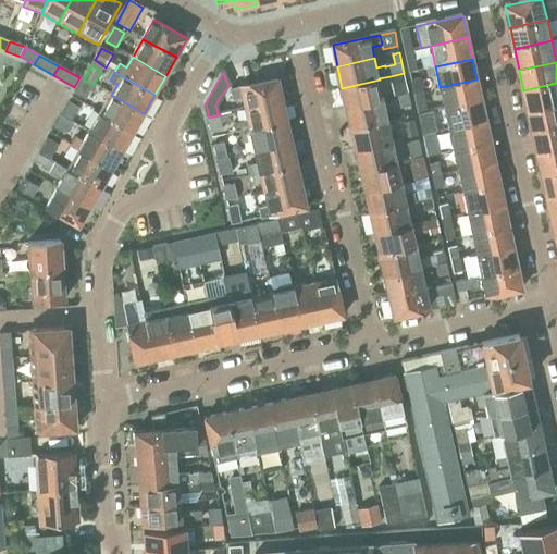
[(404,73),(391,76),(396,98),(398,97),(409,95),(405,73),(404,73)]
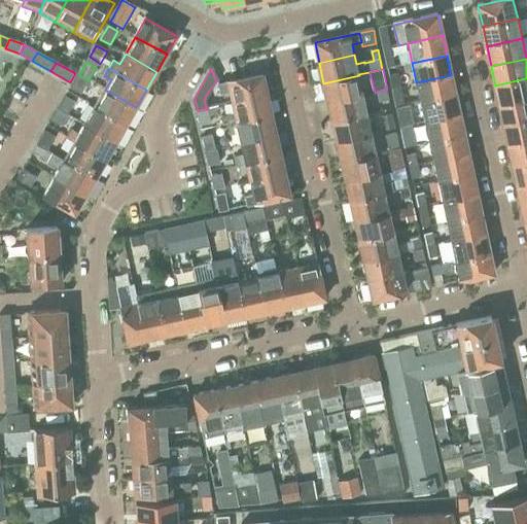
[(400,86),(397,74),(389,76),(392,89),(400,86)]
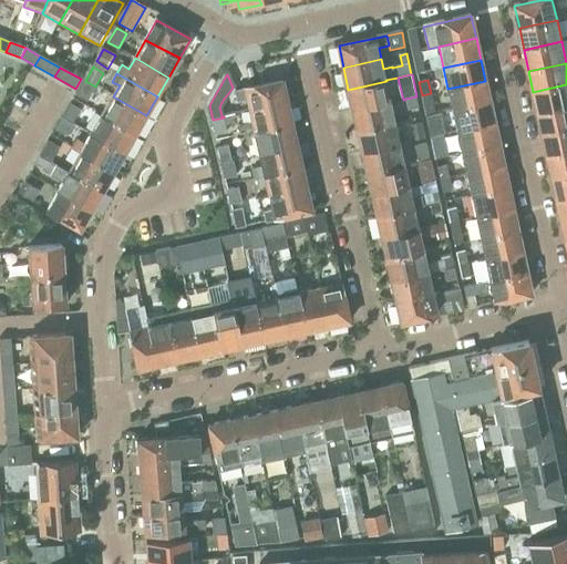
[(85,81),(75,96),(86,102),(95,86),(85,81)]
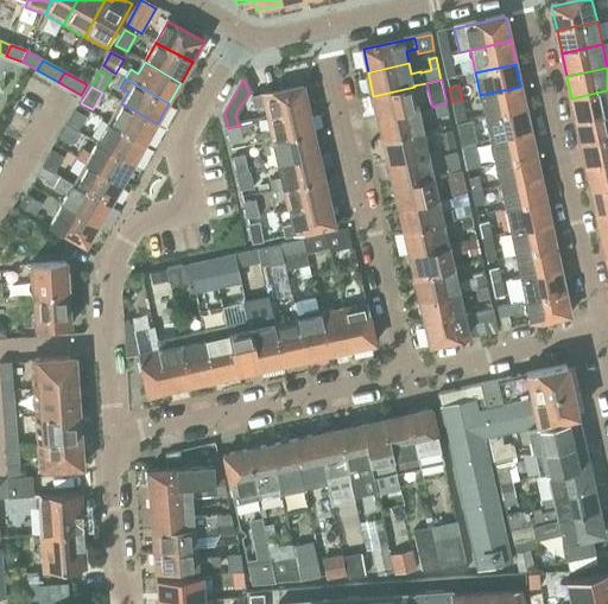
[(265,107),(268,120),(309,110),(303,87),(253,97),(255,109),(265,107)]
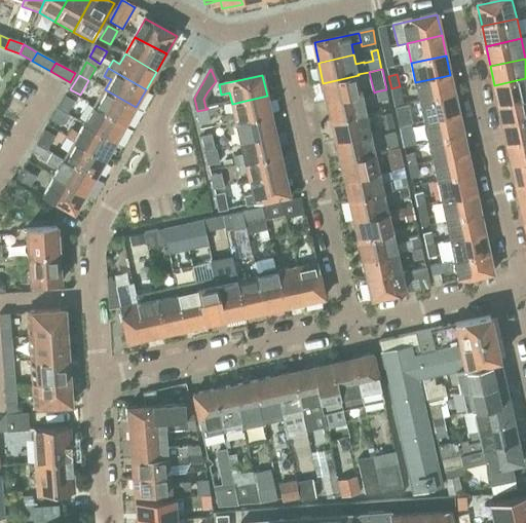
[(323,83),(328,103),(363,95),(359,75),(323,83)]
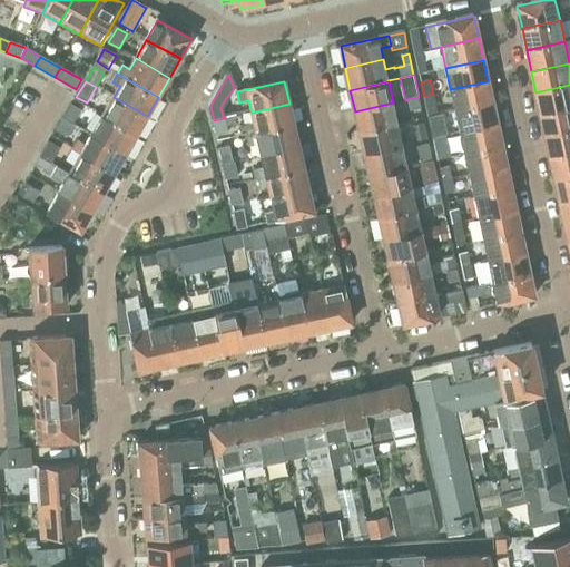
[(450,89),(455,111),(492,103),(488,81),(450,89)]
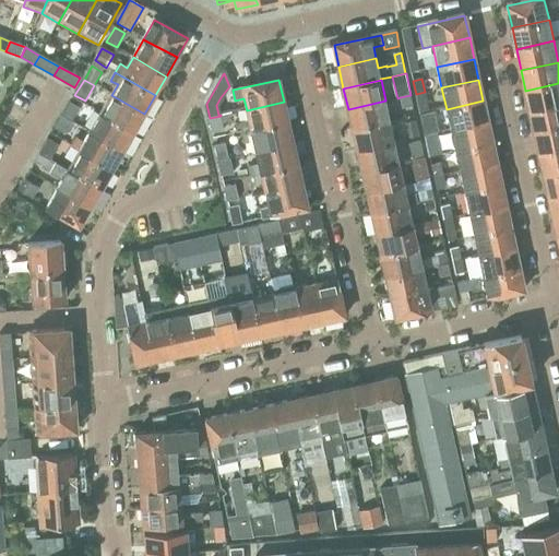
[(558,83),(525,91),(531,113),(558,106),(558,83)]
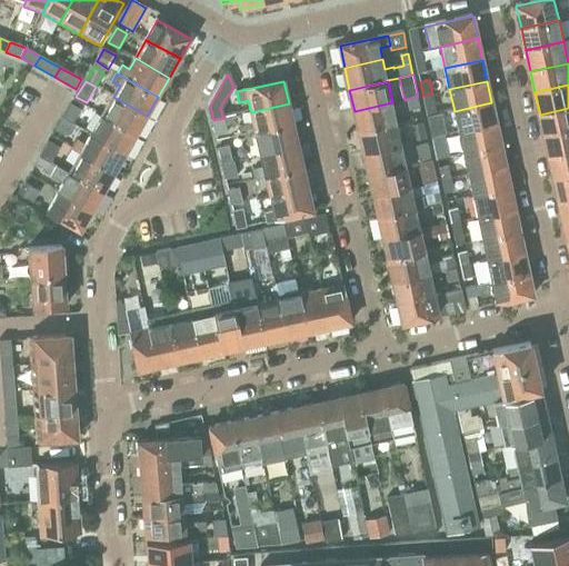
[(102,116),(136,136),(147,116),(113,97),(102,116)]
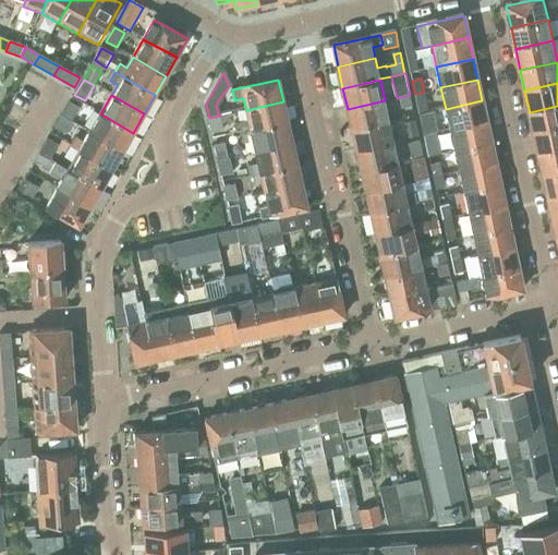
[(410,95),(399,97),(402,110),(413,107),(410,95)]
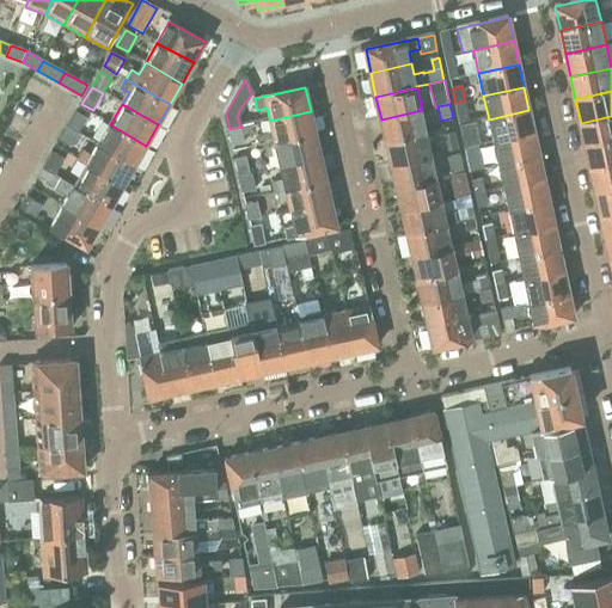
[(381,120),(386,142),(427,133),(422,110),(381,120)]
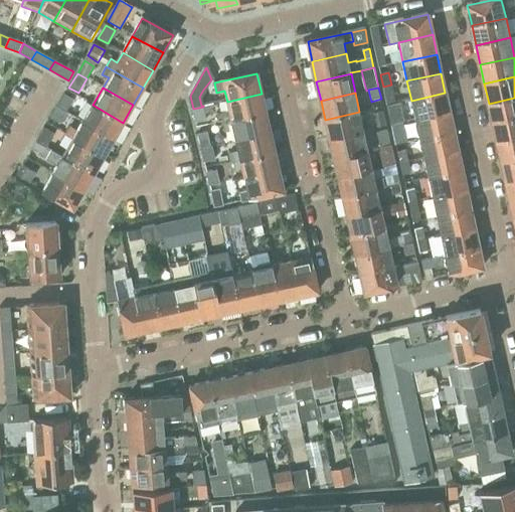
[(411,101),(415,120),(450,113),(445,93),(411,101)]
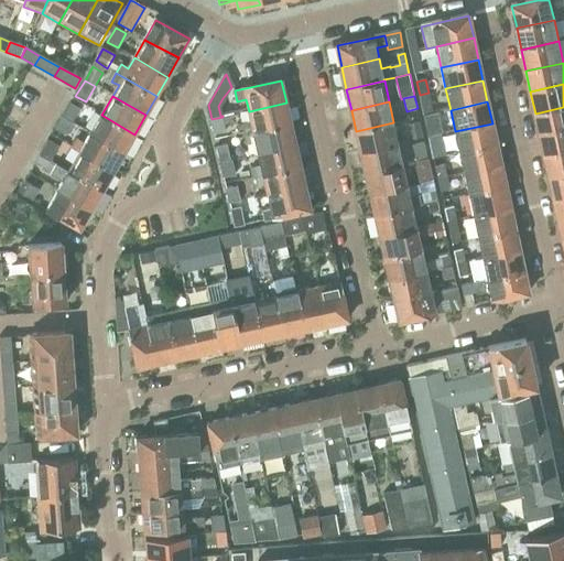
[(251,122),(241,125),(243,135),(291,125),(286,103),(249,111),(251,122)]
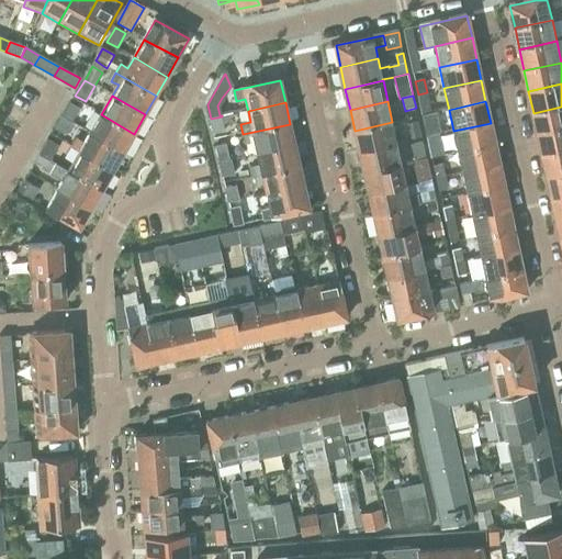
[(69,105),(63,118),(72,123),(79,111),(69,105)]
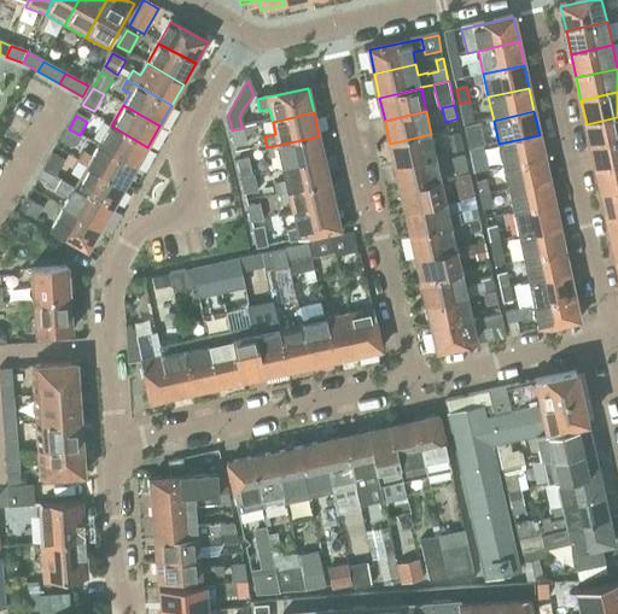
[(617,117),(587,124),(592,147),(617,141),(617,117)]
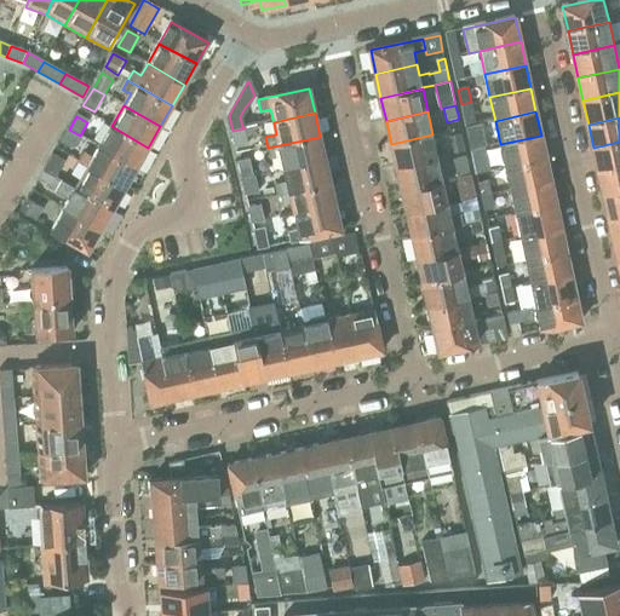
[(466,127),(471,150),(487,148),(481,124),(478,125),(466,127)]
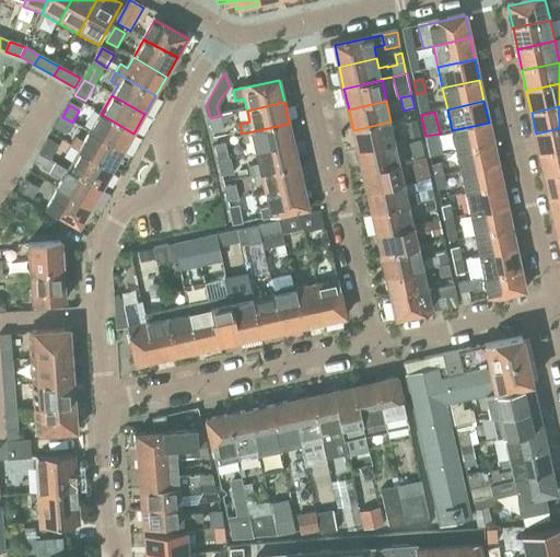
[(90,134),(124,152),(133,134),(101,114),(90,134)]
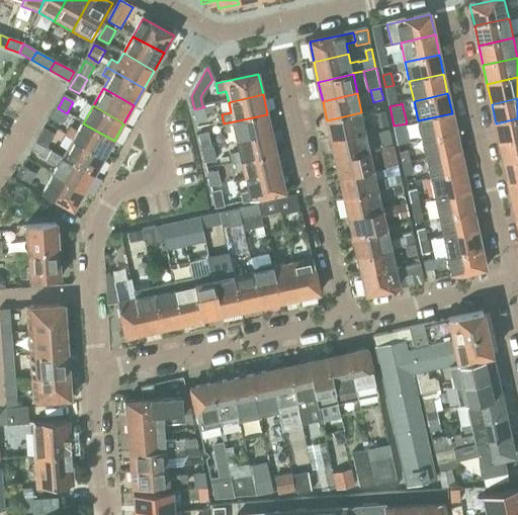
[(204,107),(194,109),(197,123),(206,121),(205,116),(207,115),(214,108),(213,105),(204,107)]
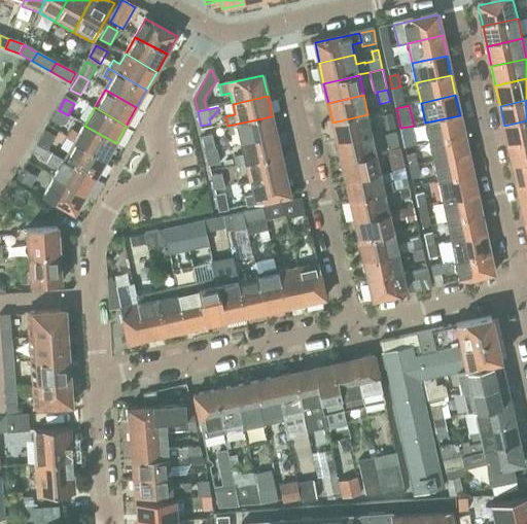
[(59,110),(51,123),(61,128),(68,115),(59,110)]
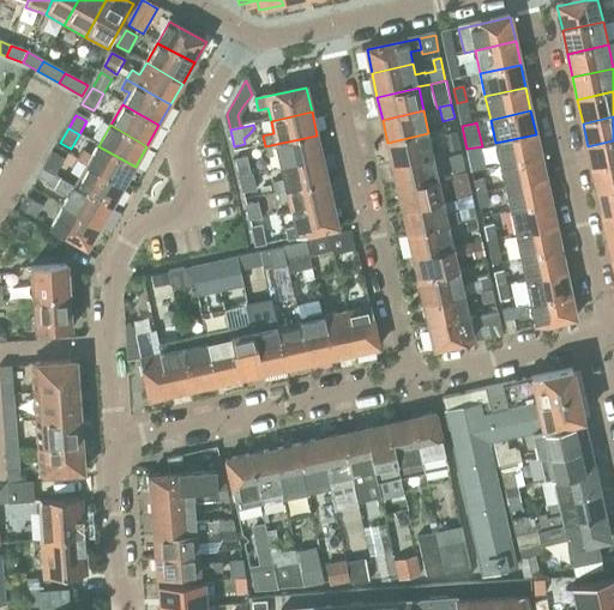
[(387,143),(392,165),(434,157),(428,133),(387,143)]
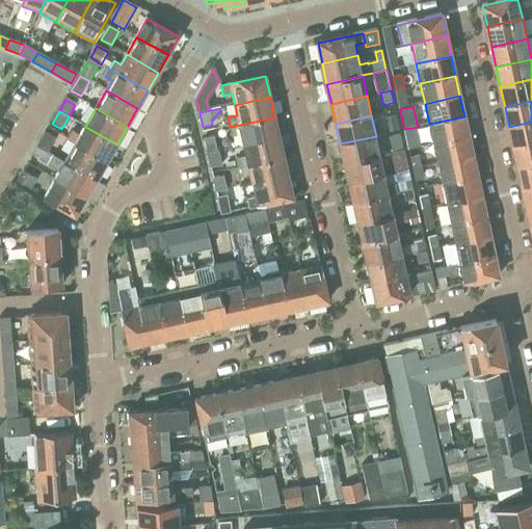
[(396,116),(388,117),(391,132),(399,130),(396,116)]
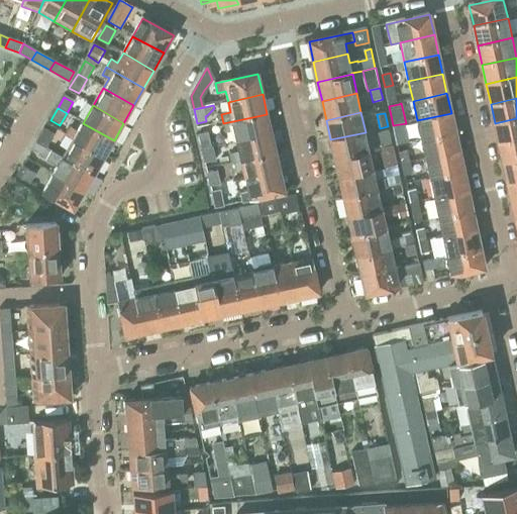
[(417,120),(421,140),(455,132),(451,113),(417,120)]
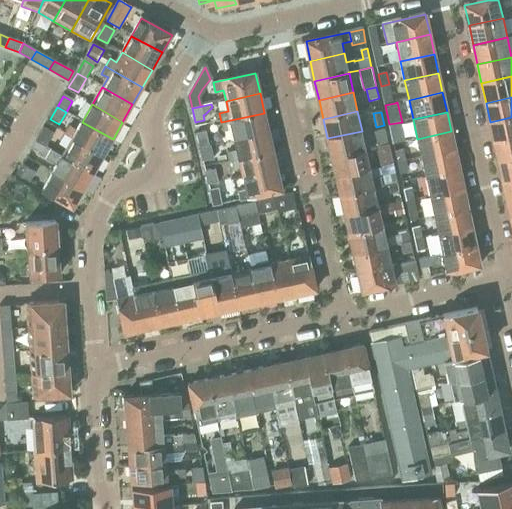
[(264,113),(221,122),(224,132),(232,130),(234,140),(269,132),(264,113)]
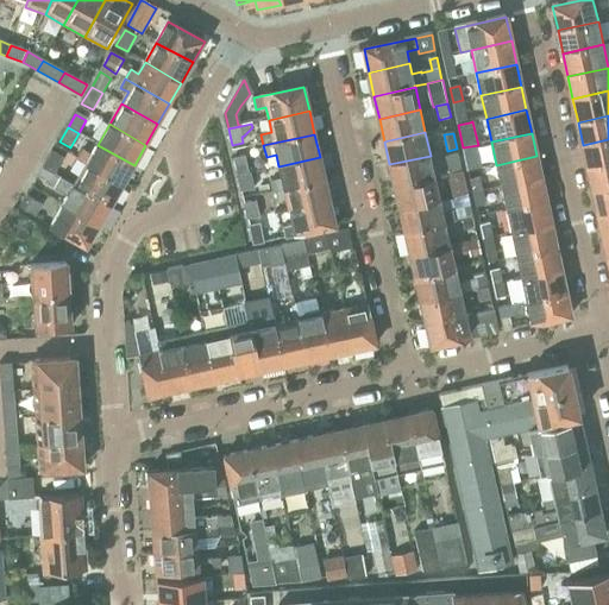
[(608,139),(583,145),(588,169),(608,163),(608,139)]
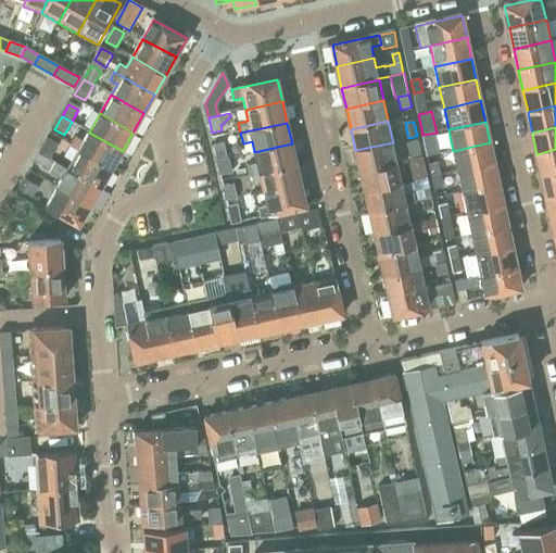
[(74,149),(78,151),(112,170),(123,151),(89,133),(84,142),(79,140),(74,149)]
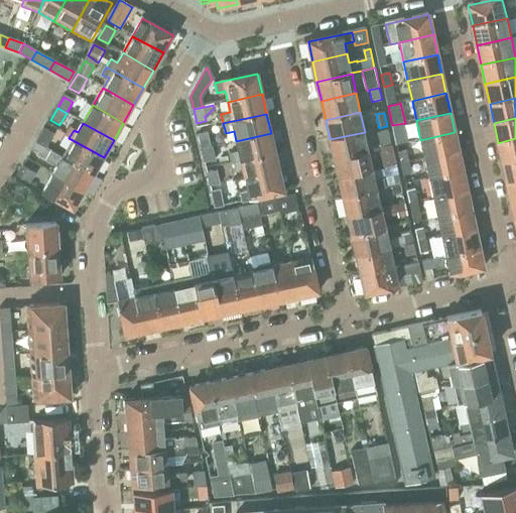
[(405,123),(392,125),(395,137),(407,135),(405,123)]
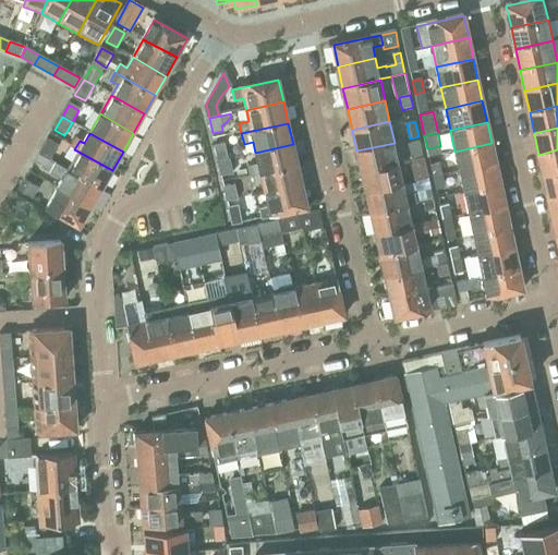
[(49,139),(40,155),(51,161),(60,145),(49,139)]
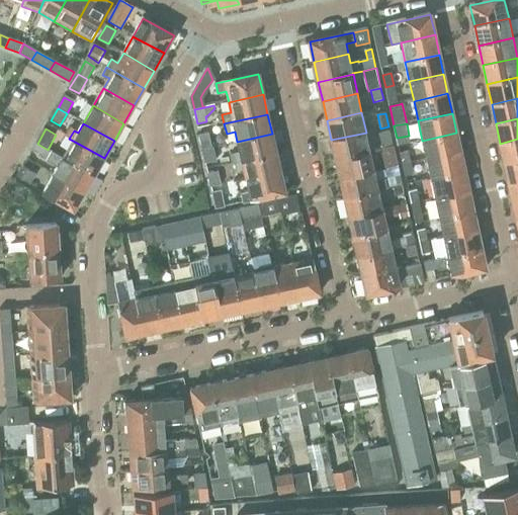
[(382,149),(394,147),(391,132),(379,134),(382,149)]
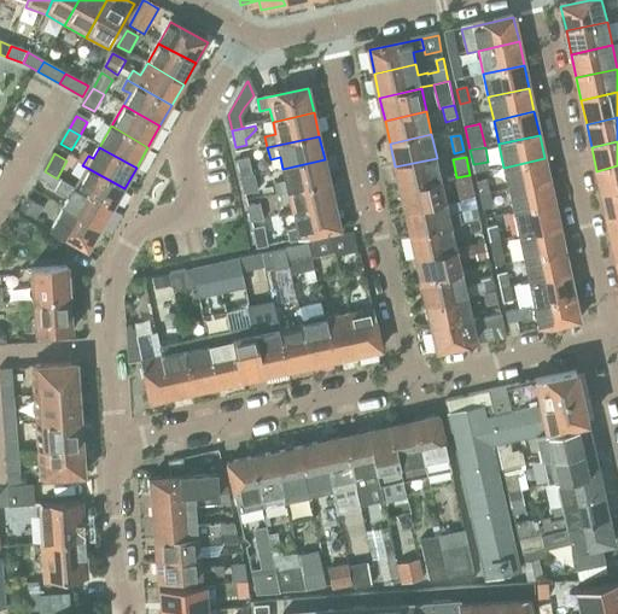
[(395,167),(401,191),(442,181),(437,158),(395,167)]
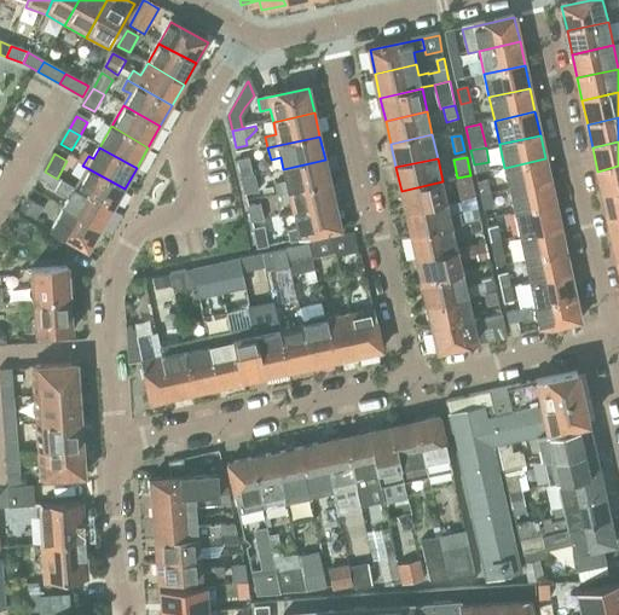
[(504,168),(509,191),(550,183),(545,158),(504,168)]
